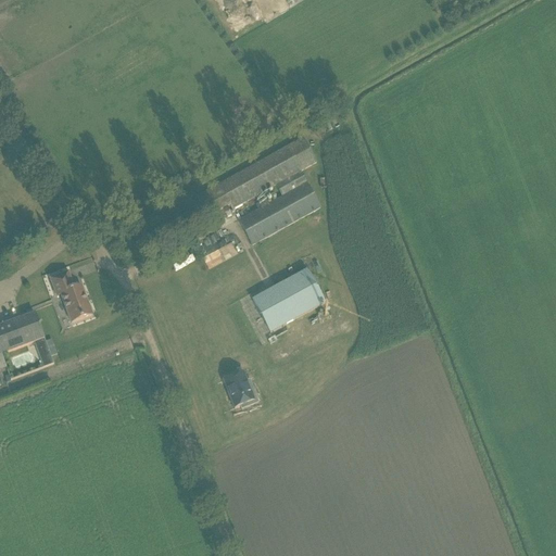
[(304,141),(197,202),(206,219),(229,206),(232,211),(241,205),(255,198),(262,210),(238,223),(252,247),(320,209),(301,173),(316,164),(304,141)]
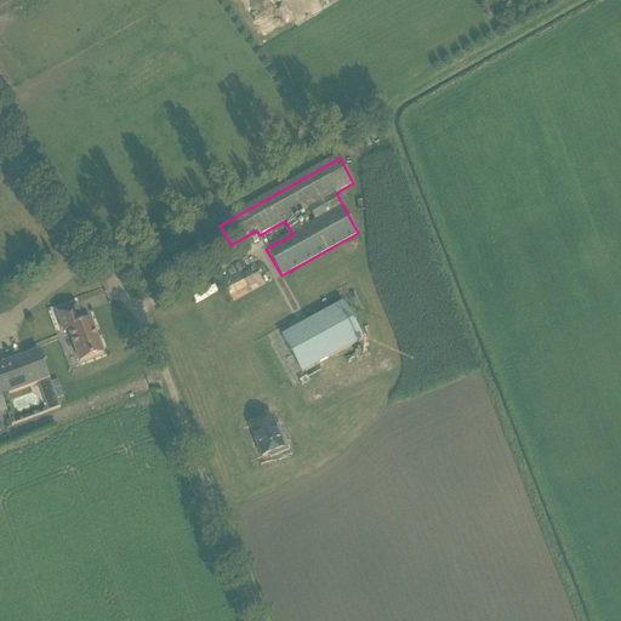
[(232,303),(266,284),(258,271),(224,290),(232,303)]
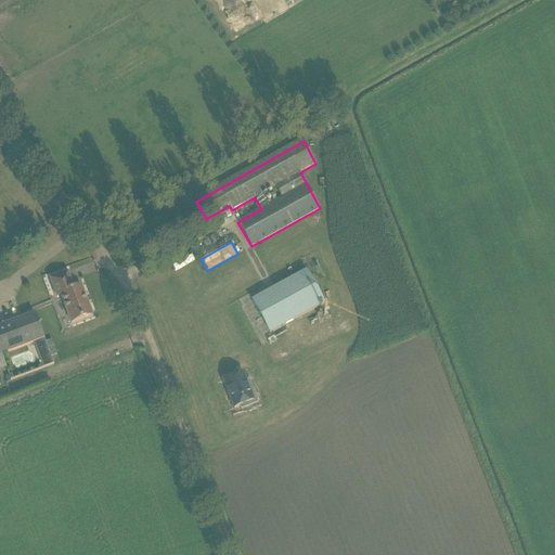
[(306,272),(253,301),(270,334),(324,305),(306,272)]
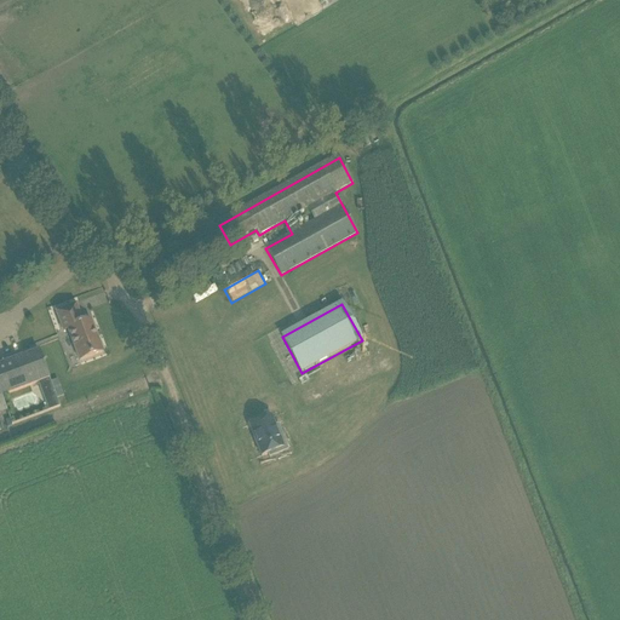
[(68,331),(80,362),(102,354),(91,321),(82,325),(75,306),(56,314),(63,333),(68,331)]
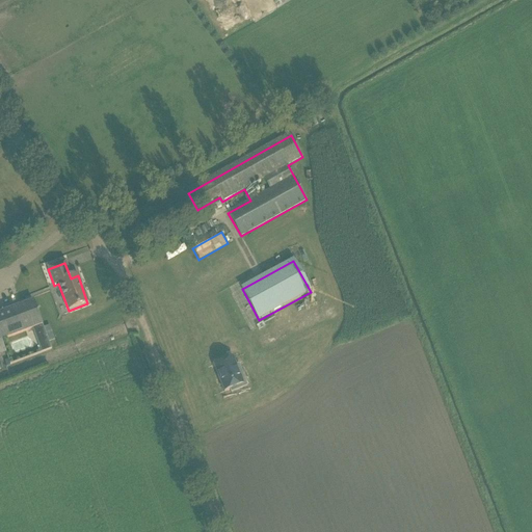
[(0,314),(0,355),(6,353),(2,341),(32,329),(42,353),(51,350),(33,301),(0,314)]
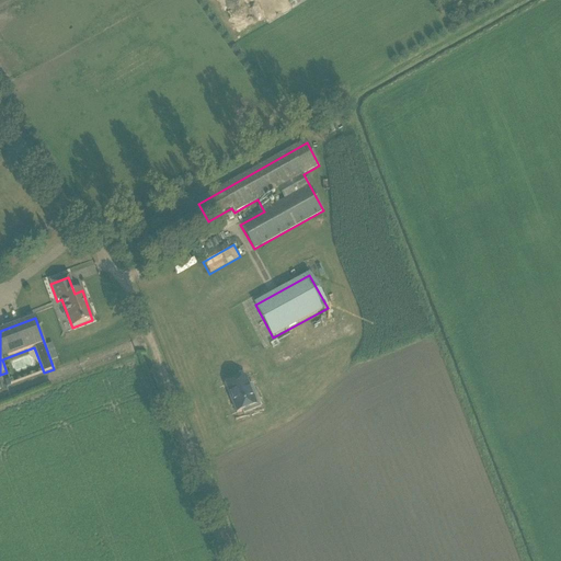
[(249,386),(245,378),(226,386),(237,414),(242,412),(243,415),(252,412),(249,404),(258,401),(252,385),(249,386)]
